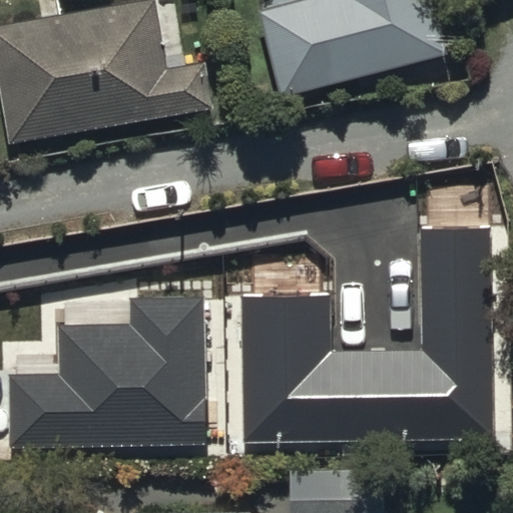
[(155,0),(126,0),(0,24),(0,60),(16,143),(213,105),(204,60),(168,67),(155,0)]
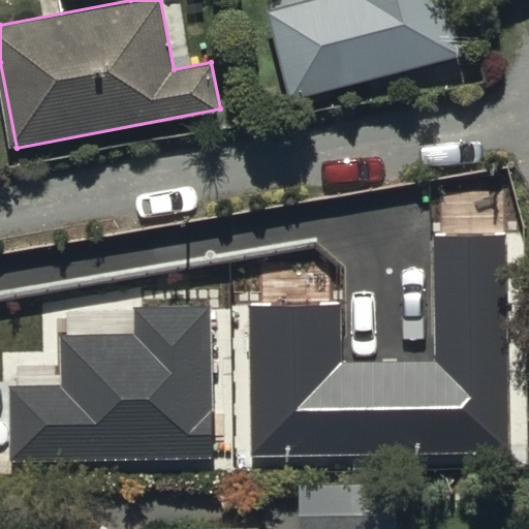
[(464,57),(448,0),(316,0),(270,12),(294,103),(464,57)]
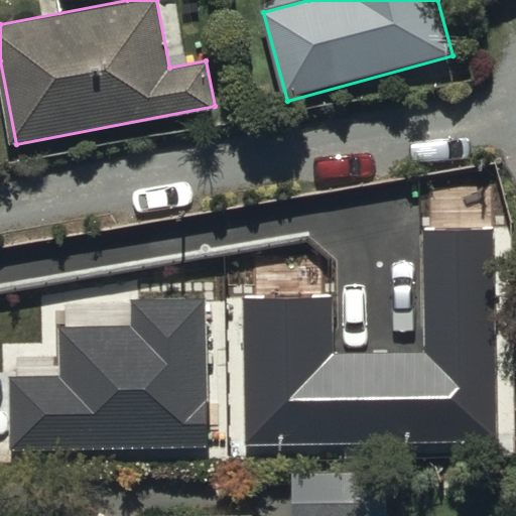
[(333,297),(245,298),(247,443),(496,440),(494,231),(422,232),(423,355),(334,356),(333,297)]
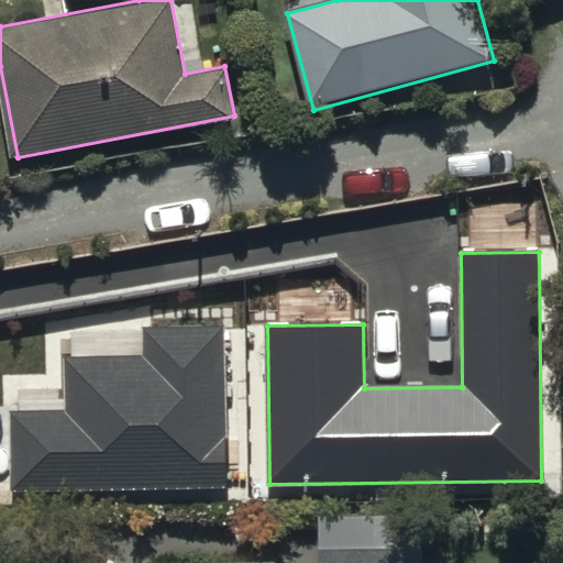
[(11,410),(12,490),(227,488),(225,327),(150,327),(150,354),(66,354),(67,409),(11,410)]
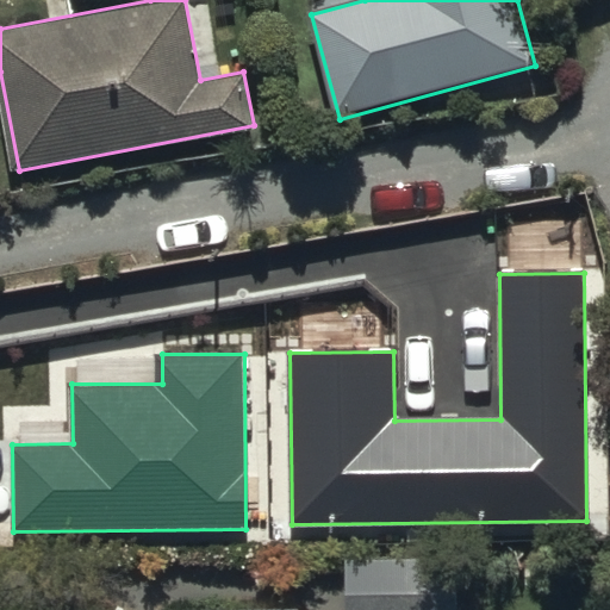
[(344,559),(344,609),(460,609),(460,558),(344,559)]
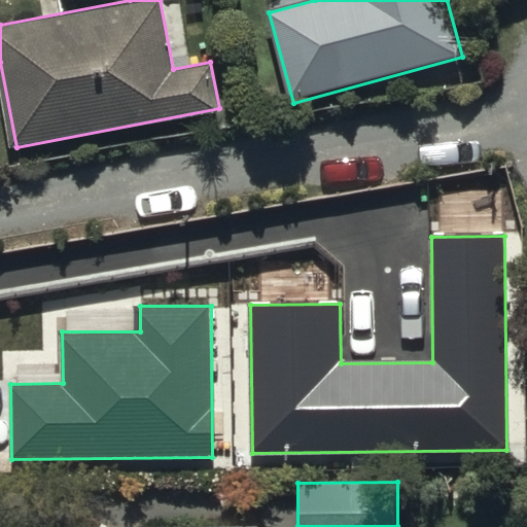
All buildings are outlined.
